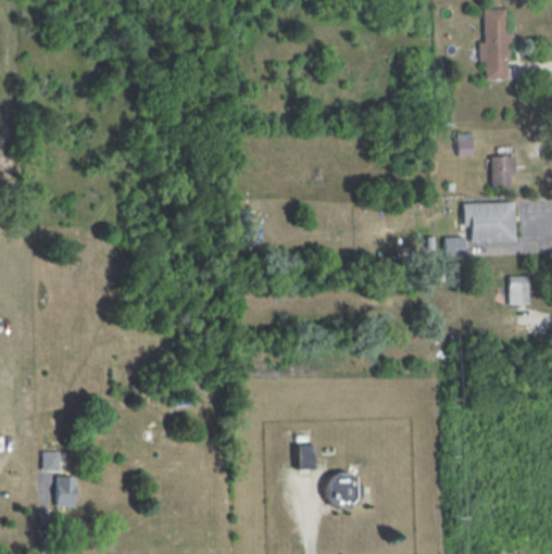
[(485,10),(507,10),(507,34),(513,34),(513,42),(509,42),(510,80),(487,80),(486,62),(480,62),(480,43),(486,43),(485,10)]
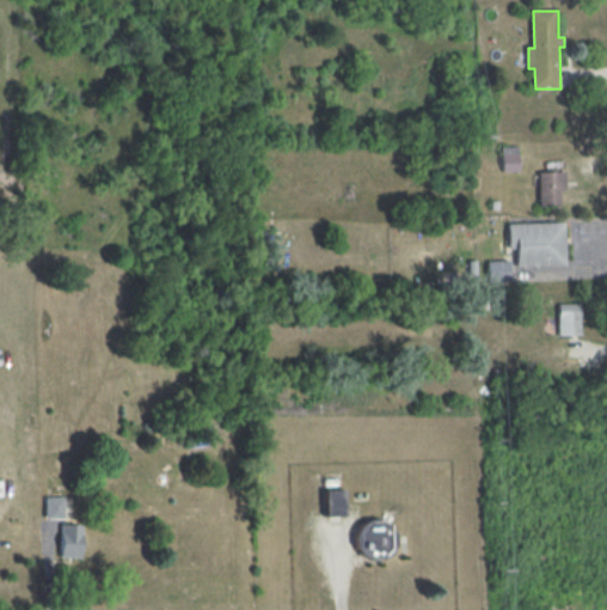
[(504,148),(521,147),(522,172),(506,172),(504,148)]
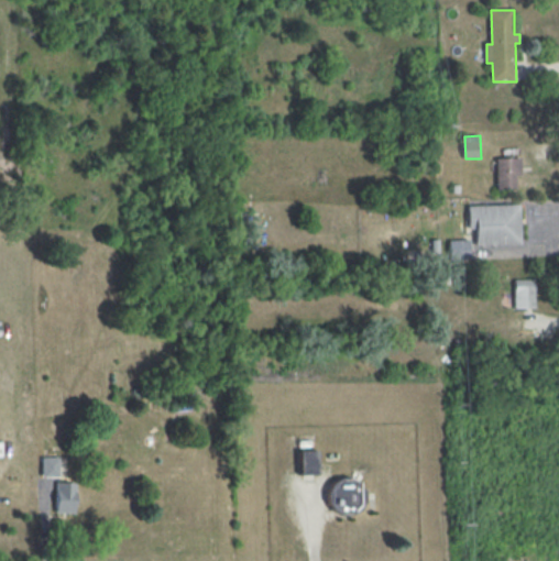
[(499,160),(523,158),(524,176),(518,176),(519,190),(500,190),(499,160)]
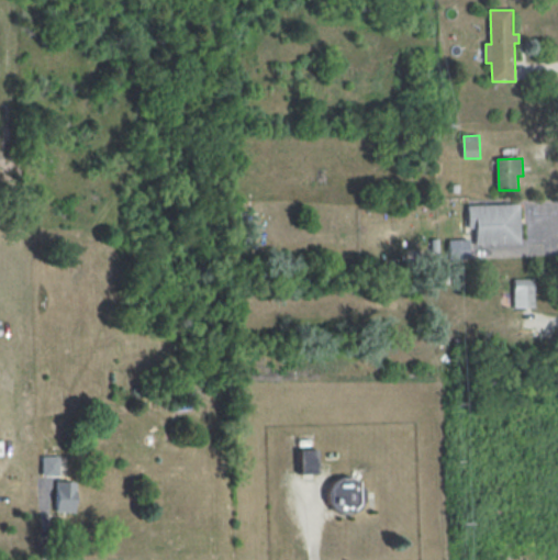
[(469,206),(521,205),(523,244),(477,246),(477,230),(470,230),(469,206)]
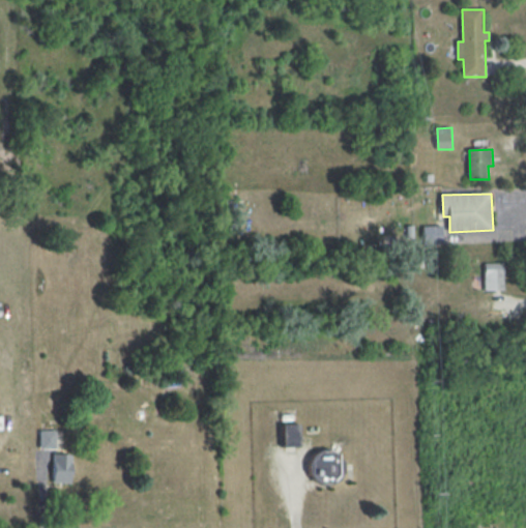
[(424,228),(444,227),(444,245),(425,245),(424,228)]
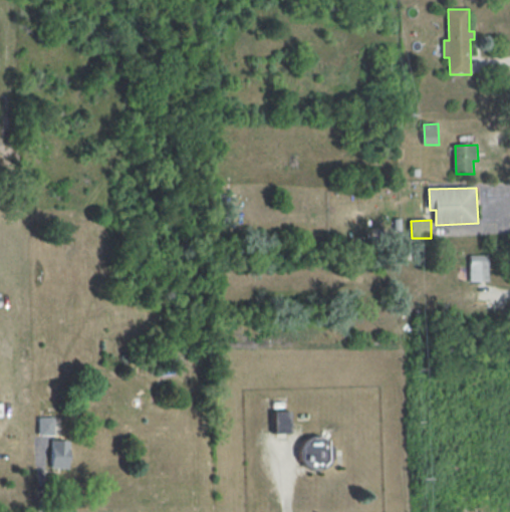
[(490,256),(471,257),(471,282),(490,282),(490,256)]
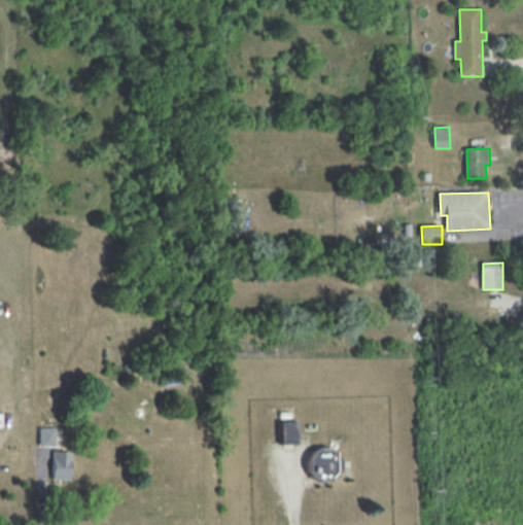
[(299,422),(282,423),(283,446),(299,445),(299,422)]
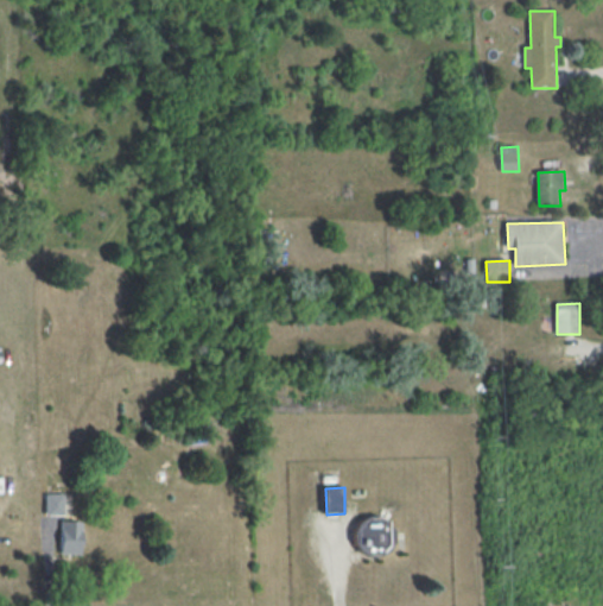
[(48,517),(67,517),(67,496),(49,496),(48,517)]
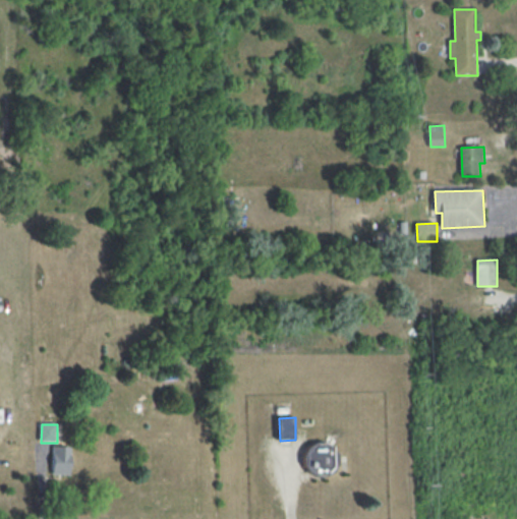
[(334,445),(307,445),(308,472),(334,471),(334,445)]
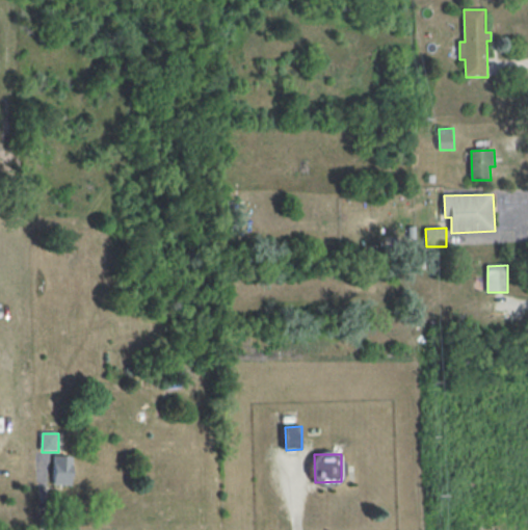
[(55,486),(74,486),(74,457),(56,457),(55,486)]
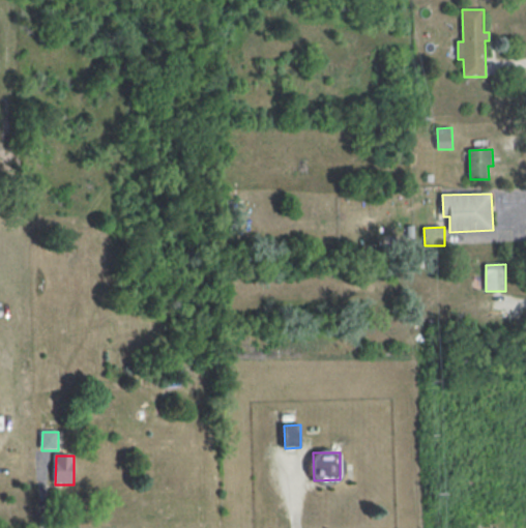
All buildings are outlined.
